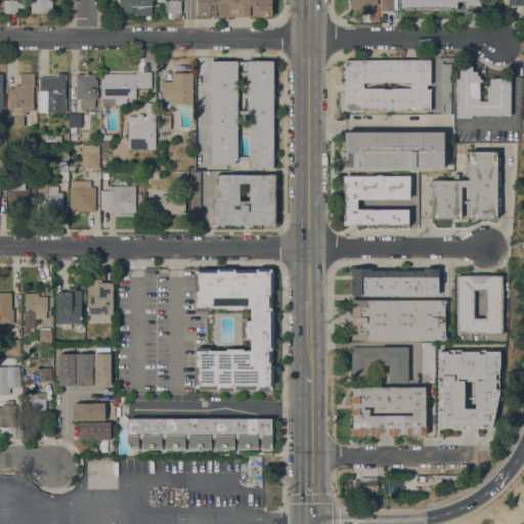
[(4,0),(17,0),(17,1),(27,1),(27,7),(17,7),(17,12),(4,12),(4,0)]
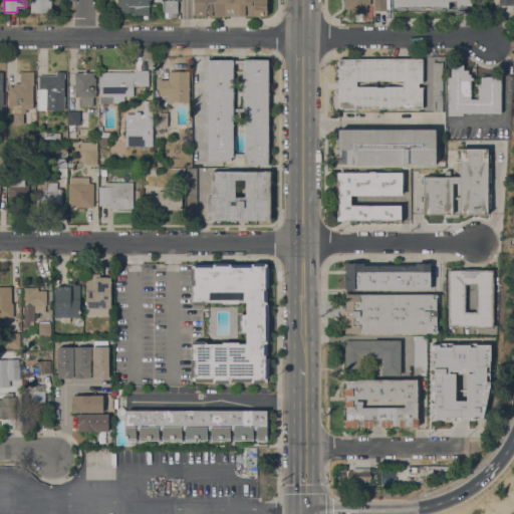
[(30,0),(51,0),(51,8),(49,8),(49,12),(31,12),(30,0)]
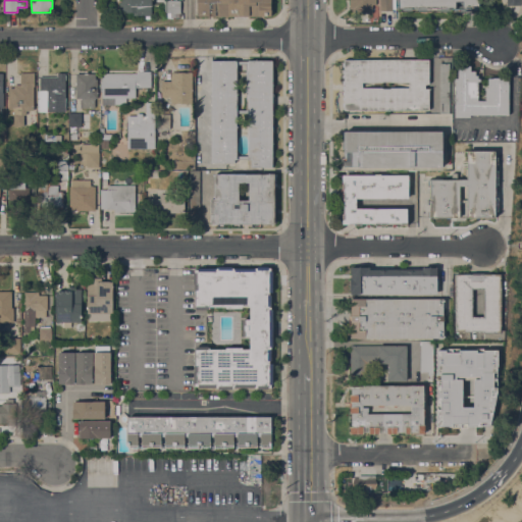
[(122,0),(151,0),(151,16),(134,15),(134,12),(120,12),(120,2),(122,2),(122,0)]
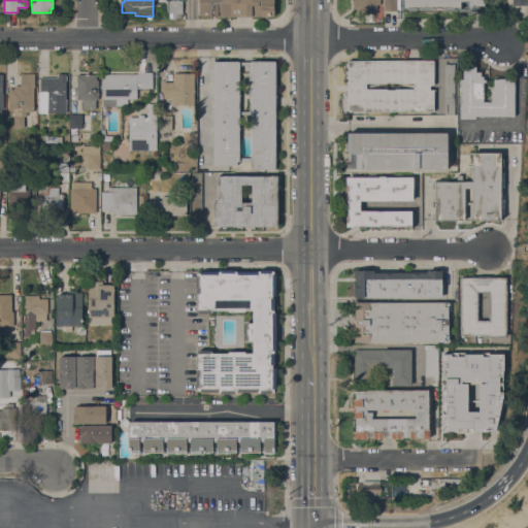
[(183,0),(183,13),(182,13),(182,18),(172,18),(172,13),(169,13),(169,0),(183,0)]
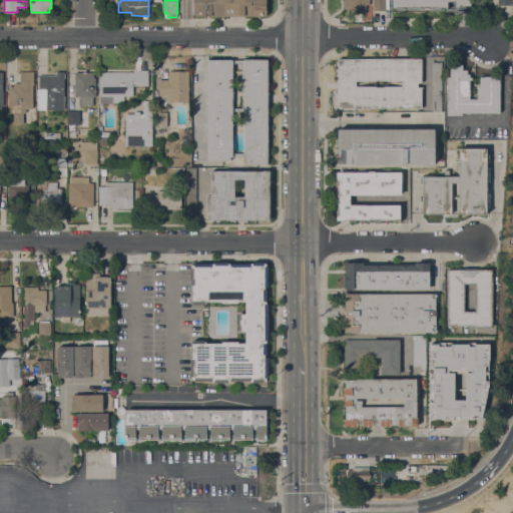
[(267,0),(267,18),(194,18),(194,0),(267,0)]
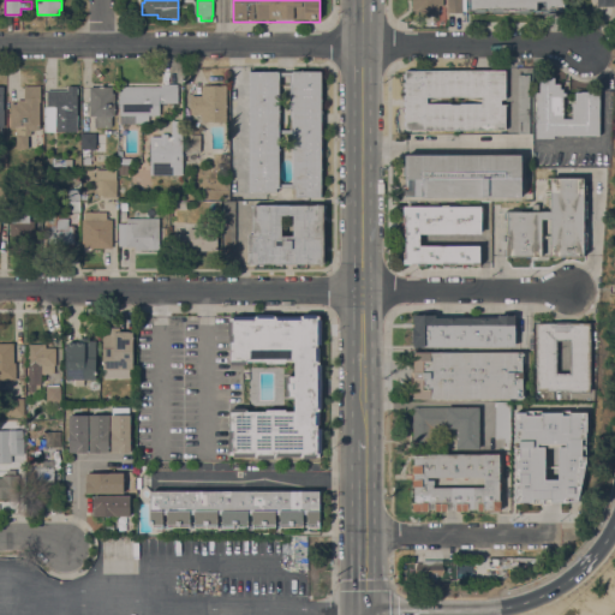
[(412,16),(412,0),(442,0),(442,6),(439,6),(439,16),(412,16)]
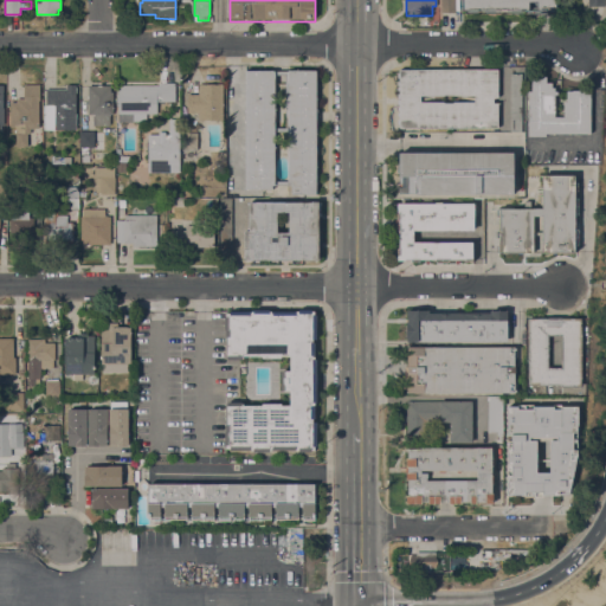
[(456,0),(456,12),(442,12),(442,0),(456,0)]
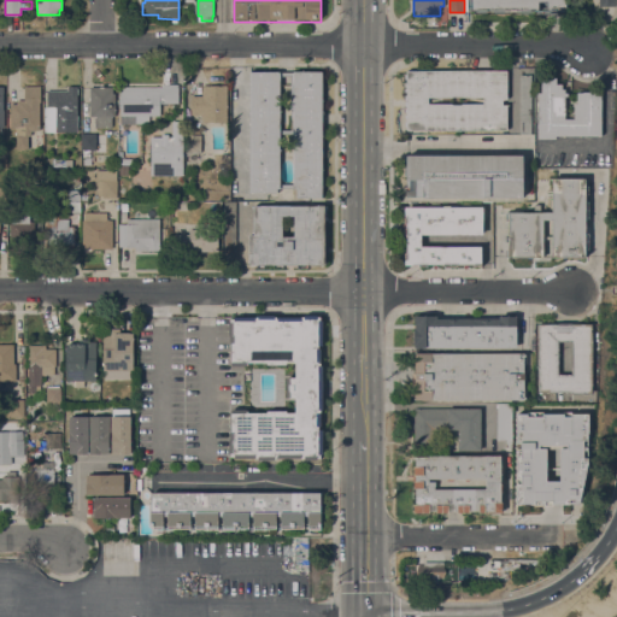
[(566,0),(566,10),(556,10),(556,13),(546,13),(546,10),(530,10),(530,13),(521,13),(521,10),(504,10),(504,13),(494,13),(494,11),(487,11),(487,13),(477,13),(477,11),(470,11),(470,0),(566,0)]
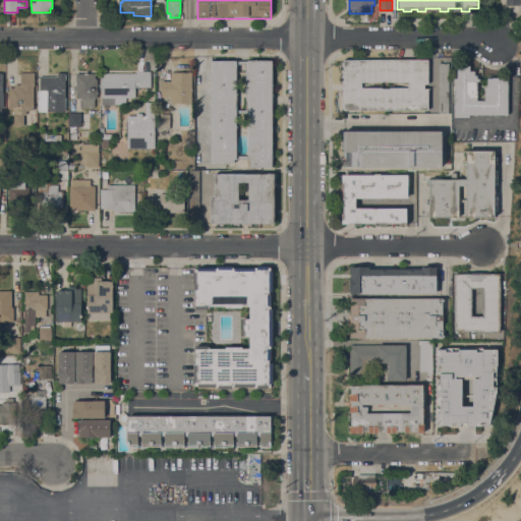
[(343,110),(343,107),(342,107),(342,103),(343,103),(343,100),(342,100),(342,97),(343,97),(343,95),(342,95),(342,93),(343,93),(343,91),(342,91),(342,87),(343,87),(343,85),(342,85),(342,80),(343,80),(343,73),(342,73),(342,70),(343,70),(343,60),(428,59),(428,83),(424,83),(424,89),(428,89),(428,110),(343,110)]
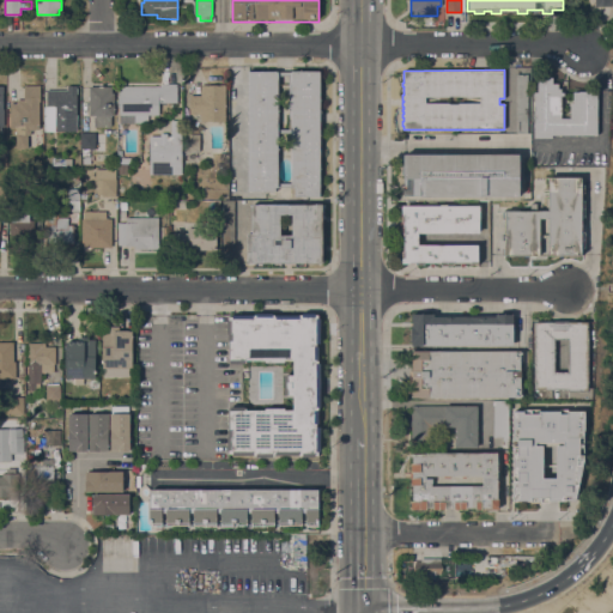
[(295,196),(295,187),(275,187),(275,190),(249,190),(249,71),(278,71),(278,72),(291,72),(291,71),(320,71),(320,110),(322,110),(322,126),(321,126),(321,196),(295,196)]
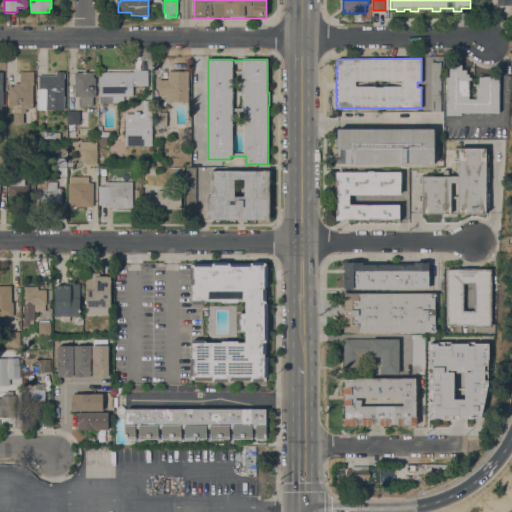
[(431,62),(441,62),(441,111),(431,111),(431,62)]
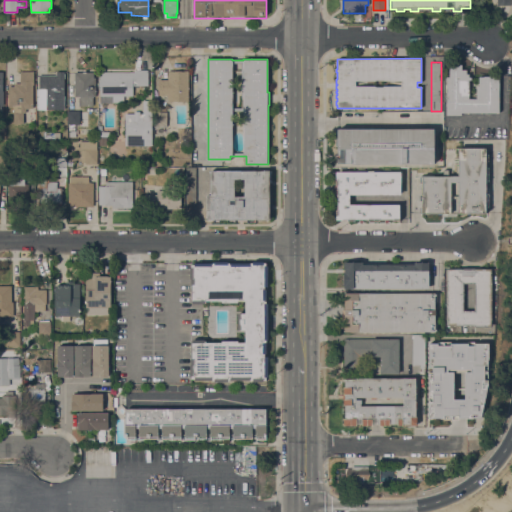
[(499,76),(499,113),(461,113),(461,115),(446,115),(446,77),(449,77),(449,64),(461,64),(461,69),(466,69),(466,74),(469,74),(469,77),(471,77),(471,80),(469,80),(469,99),(476,99),(476,85),(479,85),(479,76),(499,76)]
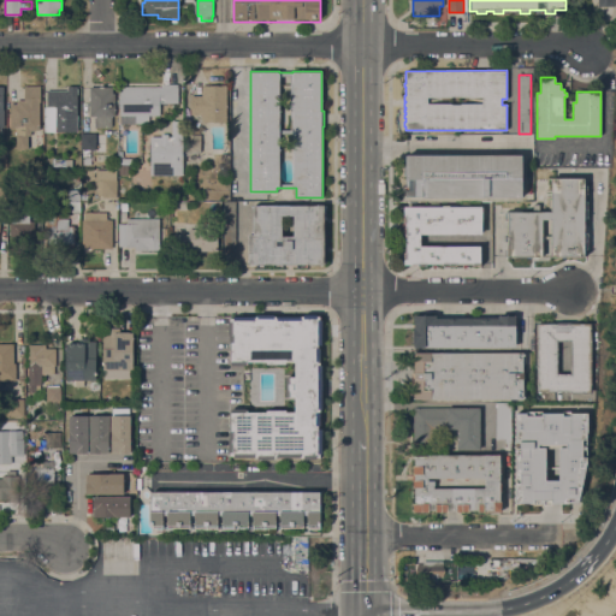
[(159,116),(148,116),(148,124),(135,124),(135,116),(120,116),(120,87),(161,87),(161,84),(178,84),(178,102),(159,102),(159,116)]
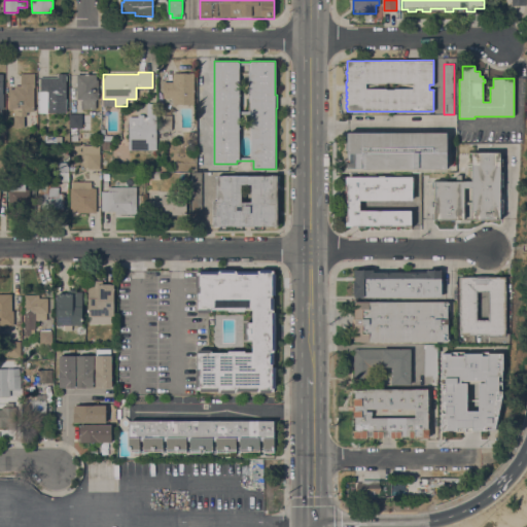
[(173,104),(173,98),(163,98),(164,81),(173,81),(173,72),(194,72),(194,104),(173,104)]
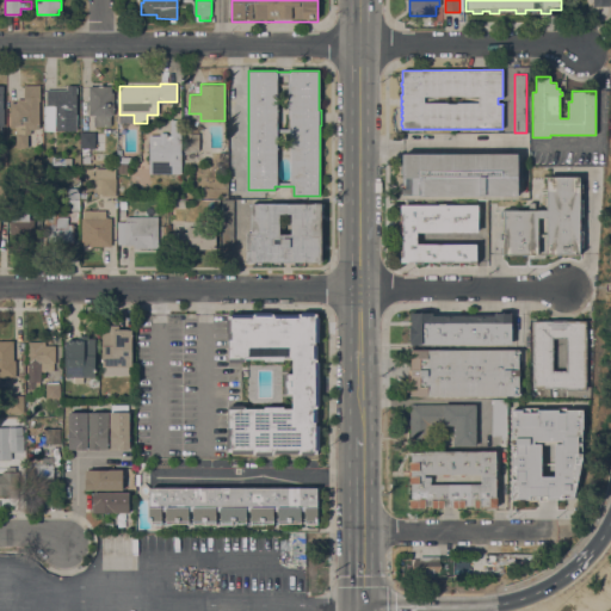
[(39,140),(30,139),(30,134),(28,134),(28,148),(16,148),(17,127),(11,127),(11,103),(17,103),(17,99),(24,99),(24,85),(39,85),(39,140)]
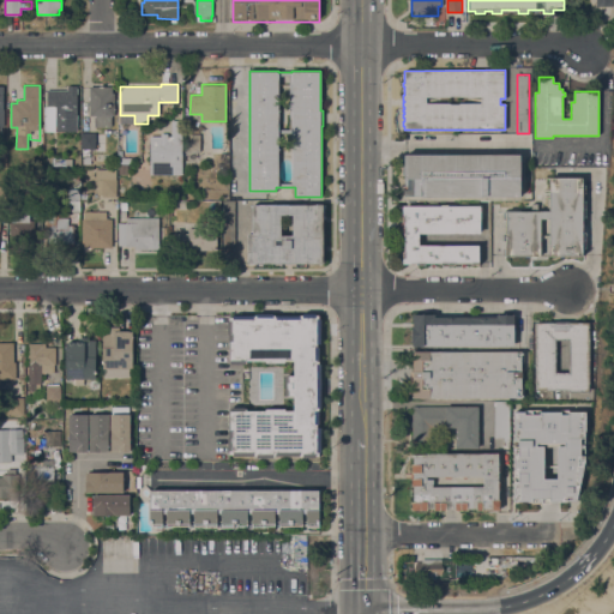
[(77,131),(44,131),(44,106),(47,106),(47,90),(67,90),(67,85),(77,85),(77,131)]
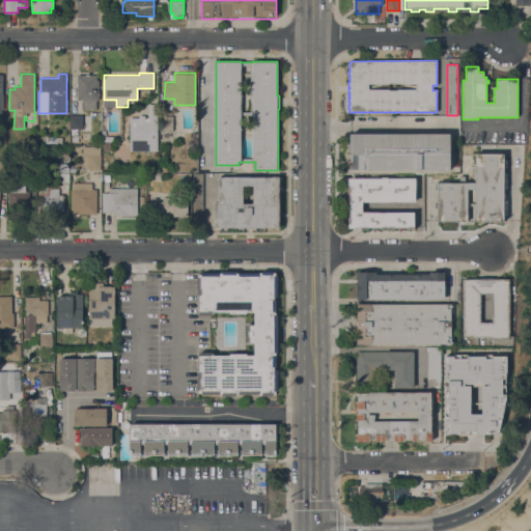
[(98,75),(98,80),(100,80),(99,100),(96,100),(96,110),(82,110),(82,101),(77,101),(78,91),(76,91),(76,87),(77,87),(77,75),(98,75)]
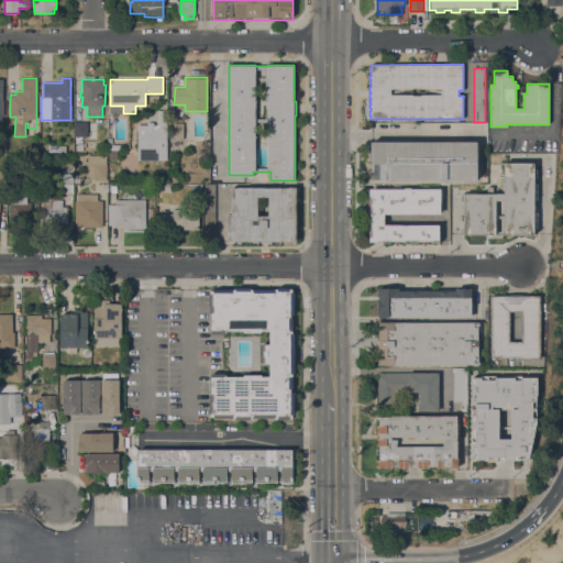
[(75,122),(88,122),(88,136),(75,136),(75,122)]
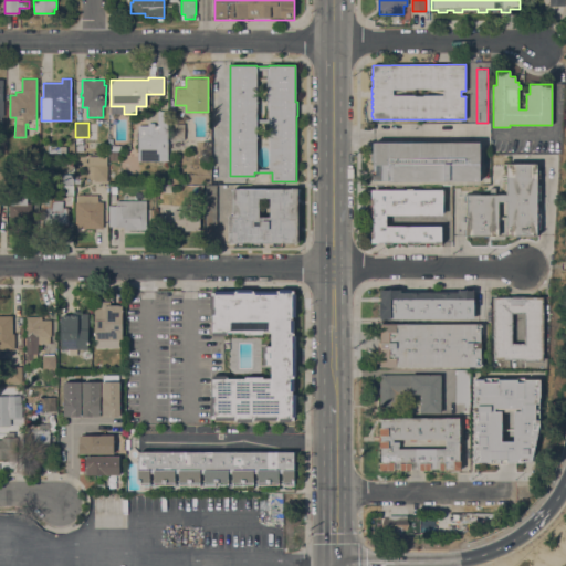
[(138,127),(158,127),(158,123),(168,123),(168,159),(147,159),(147,152),(138,152),(138,127)]
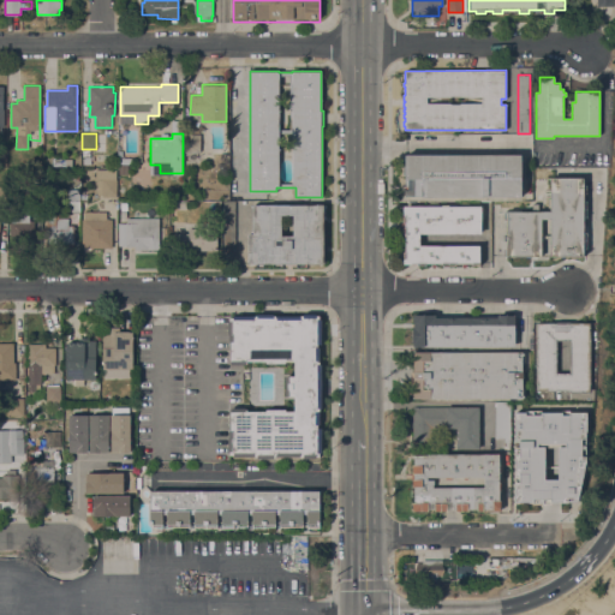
[(201,153),(185,153),(185,135),(199,135),(201,153)]
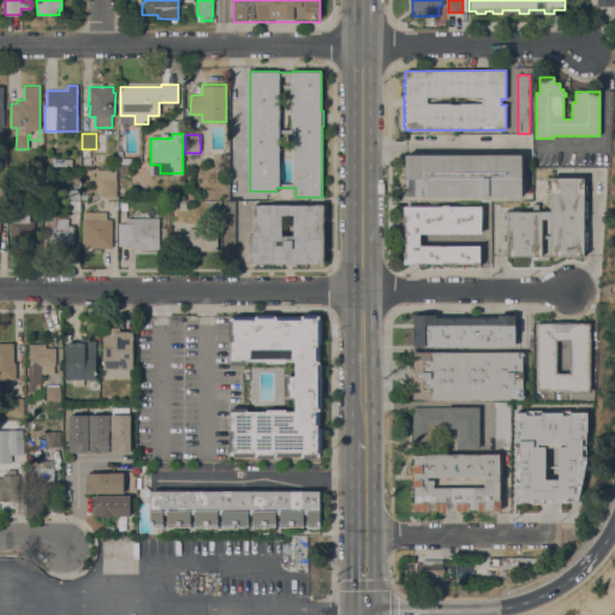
[(408,190),(408,179),(405,179),(405,155),(523,155),(521,197),(405,197),(405,190),(408,190)]
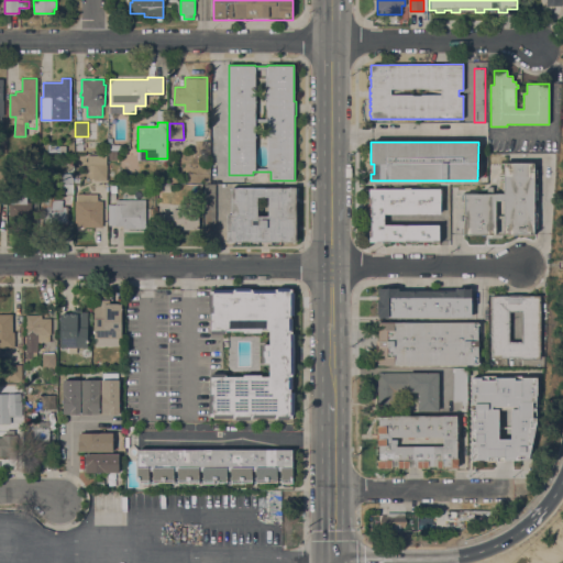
[(107,180),(94,180),(94,178),(89,178),(89,165),(88,165),(88,155),(107,155),(107,180)]
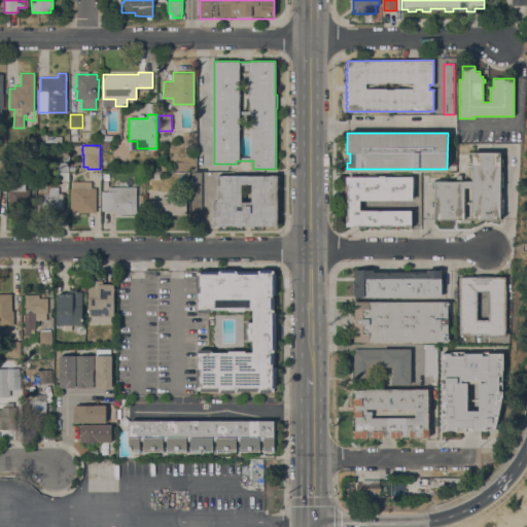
[(484,219),(484,221),(481,221),(481,219),(471,219),(471,187),(464,187),(464,219),(455,219),(455,221),(451,221),(451,219),(431,219),(431,212),(433,212),(433,207),(431,207),(431,200),(433,200),(433,188),(431,188),(431,181),(456,181),(456,175),(461,175),(461,181),(471,181),(471,152),(500,152),(500,159),(502,159),(502,166),(500,166),(500,172),(503,172),(503,186),(500,186),(500,200),(502,200),(502,213),(500,213),(500,219),(484,219)]
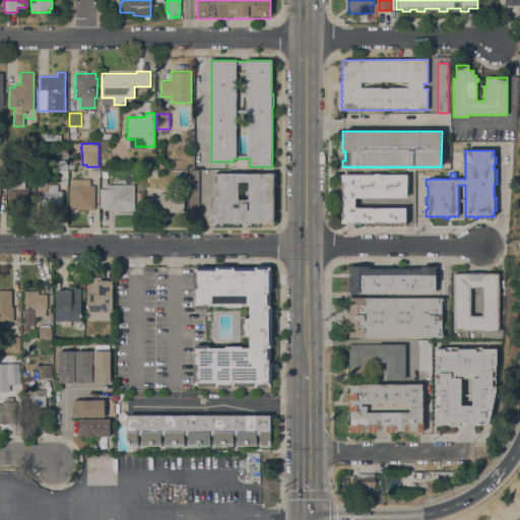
[(57,160),(68,160),(68,171),(58,171),(57,160)]
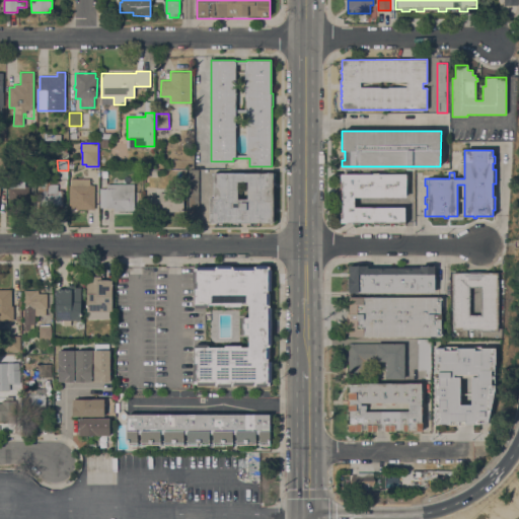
[(199,216),(190,216),(189,171),(198,170),(199,216)]
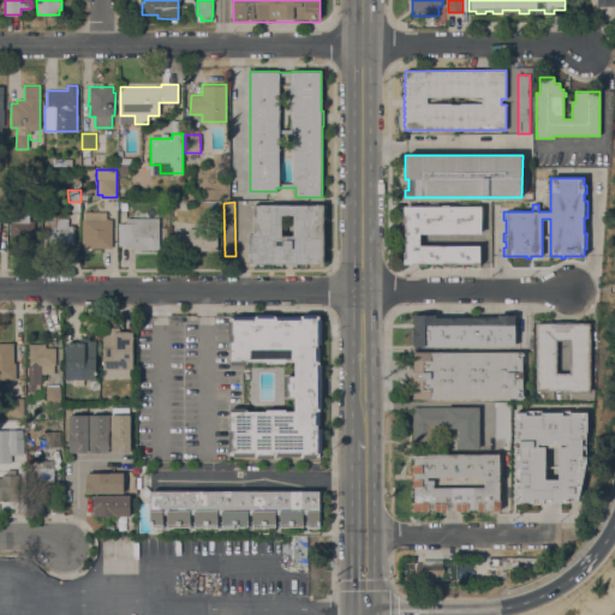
[(404,204),(429,204),(429,202),(440,202),(440,204),(459,204),(459,202),(470,202),(470,204),(483,204),(483,215),(482,215),(482,234),(421,233),(421,245),(481,246),(481,264),(404,263),(404,204)]
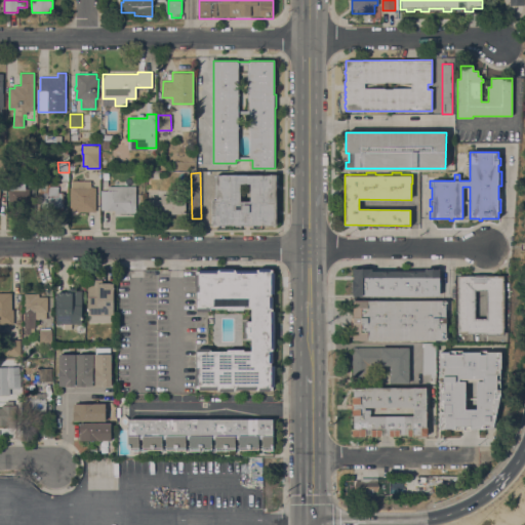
[(212,199),(216,199),(215,175),(276,174),(276,175),(279,175),(279,200),(277,200),(277,212),(279,212),(279,225),(212,226),(212,199)]
